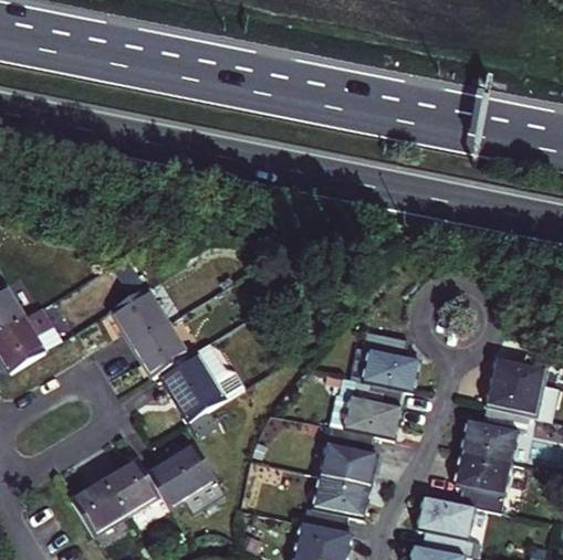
[(0,331),(24,317),(4,284),(0,286),(0,331)]
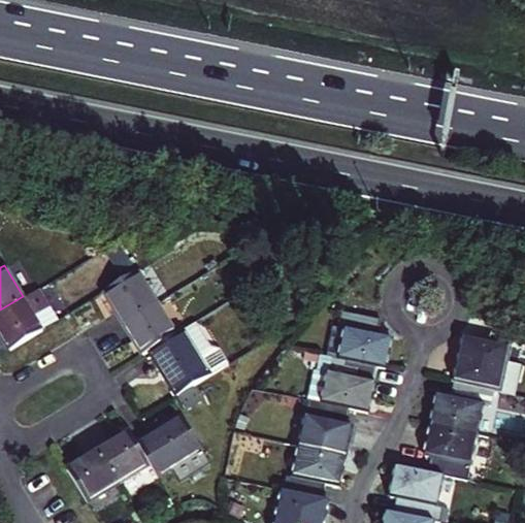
[(136,270),(104,290),(123,321),(156,301),(136,270)]
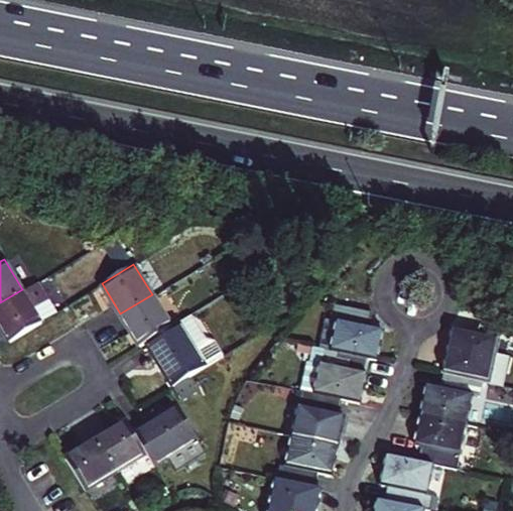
[(36,281),(22,289),(0,302),(0,325),(8,339),(40,320),(32,305),(46,297),(36,281)]
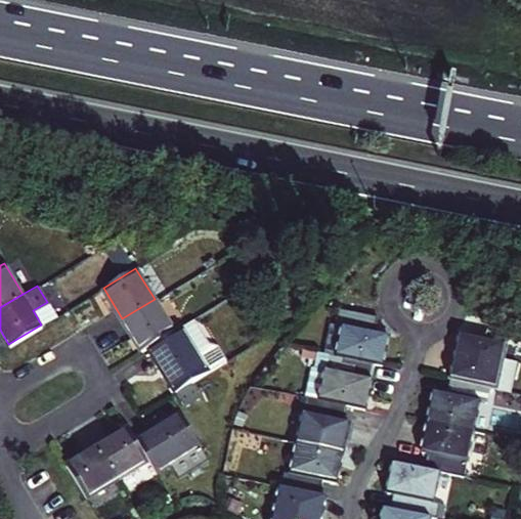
[(155,299),(122,318),(141,349),(147,346),(173,330),(155,299)]
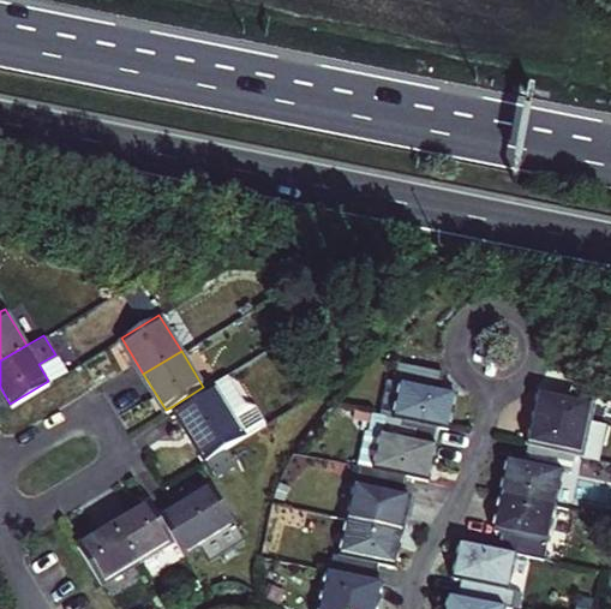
[(394,413),(432,421),(448,424),(455,389),(439,387),(443,368),(397,359),(394,377),(401,380),(394,413)]
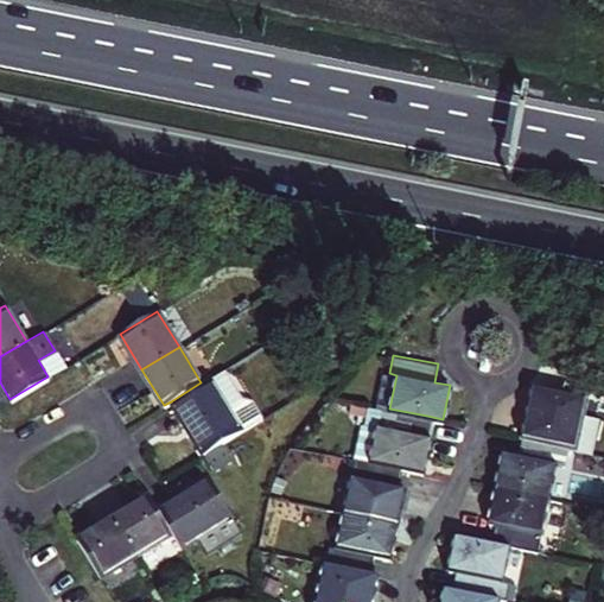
[(201,382),(171,401),(203,451),(260,417),(229,365),(201,382)]
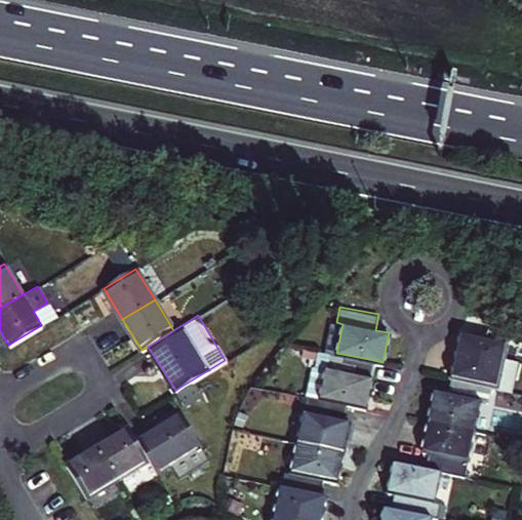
[(489,384),(497,385),(506,341),(460,331),(451,375),(489,384)]
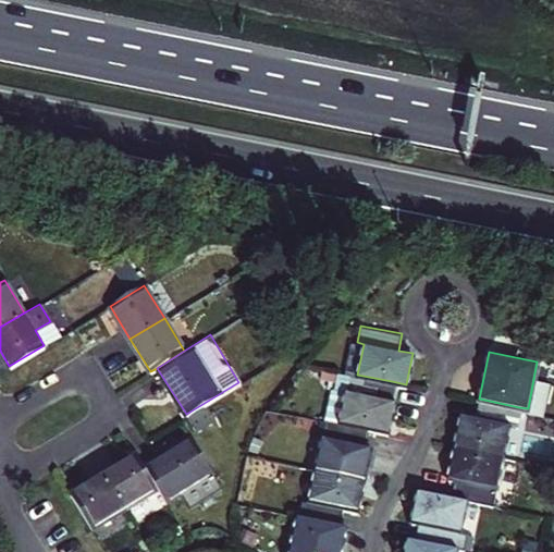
[(349,372),(340,421),(367,427),(389,431),(395,400),(389,399),(392,381),(357,375),(349,372)]
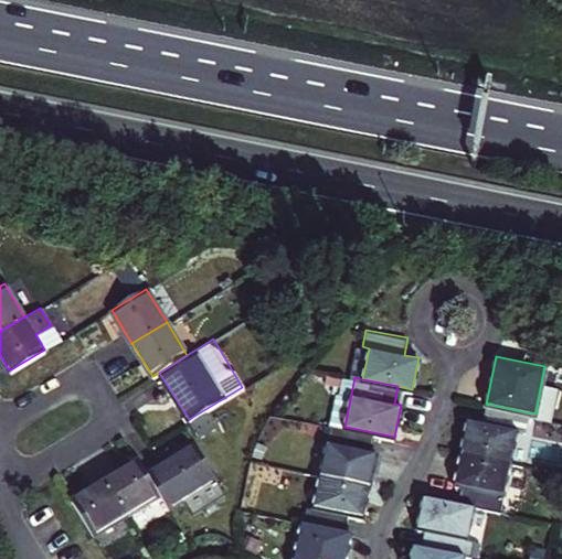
[(460,450),(508,460),(515,428),(525,430),(527,412),(486,404),(483,421),(467,418),(460,450)]
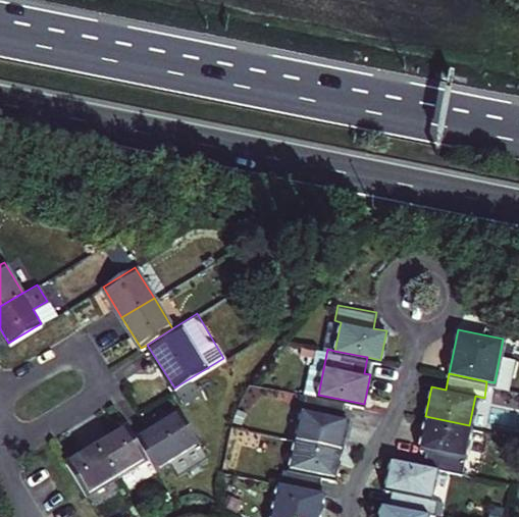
[(297,438),(342,448),(347,418),(342,416),(344,400),(318,395),(306,393),(297,438)]
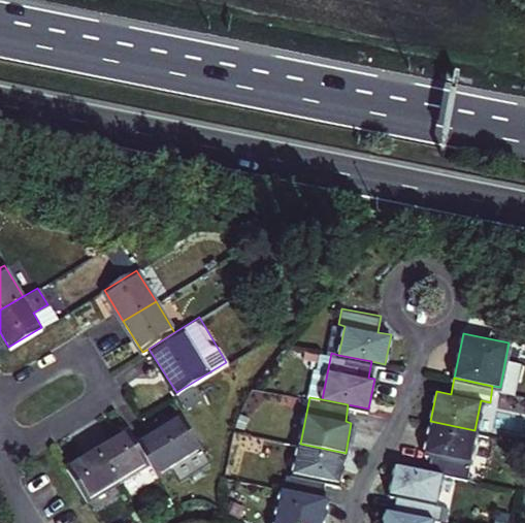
[(182,415),(137,443),(149,461),(157,475),(201,447),(182,415)]
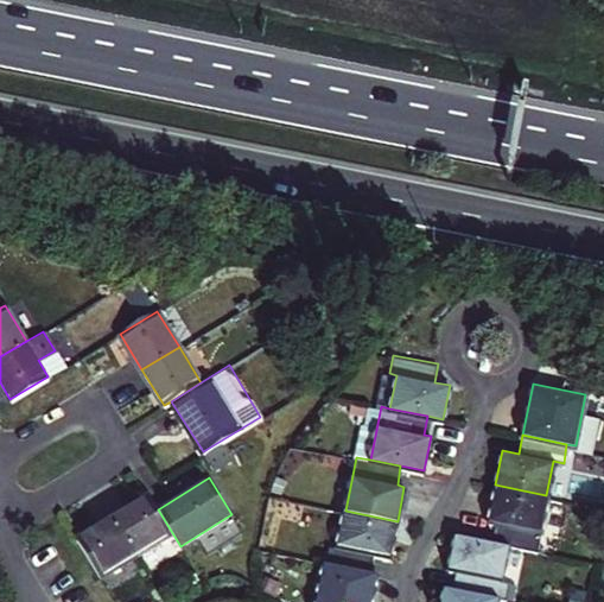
[(535,549),(546,495),(495,485),(488,520),(496,523),(493,540),(509,544),(535,549)]
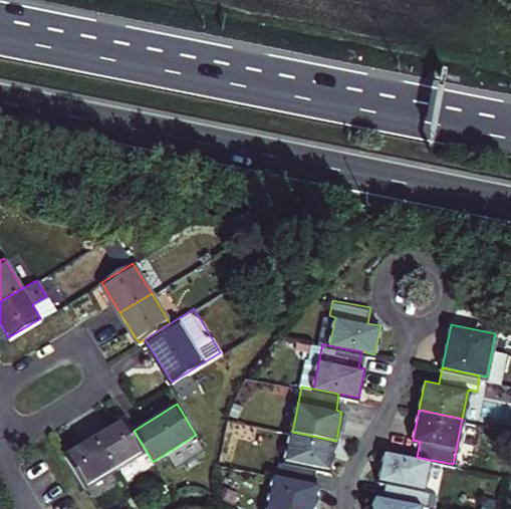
[(114,468),(145,449),(134,431),(125,418),(94,437),(114,468)]
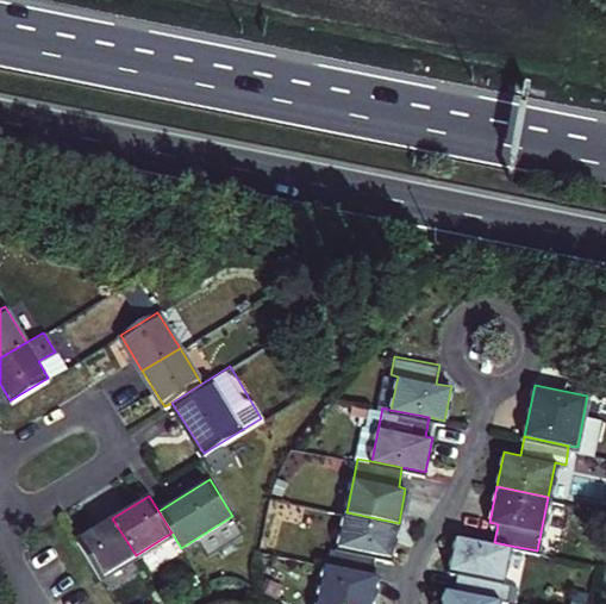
[(370,571),(374,554),(392,558),(399,523),(347,512),(341,547),(329,545),(325,562),(370,571)]
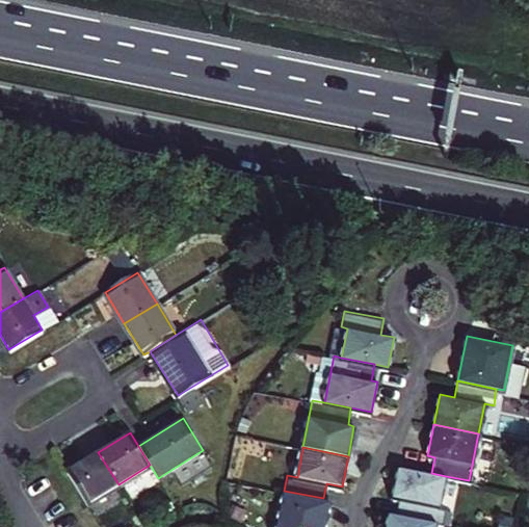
[(67,471),(87,504),(118,484),(98,452),(67,471)]
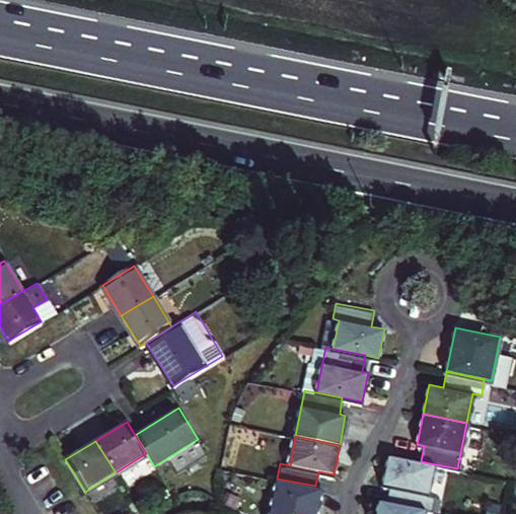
[(421,461),(388,455),(382,485),(390,486),(387,501),(427,509),(432,510),(435,495),(429,494),(435,464),(421,461)]
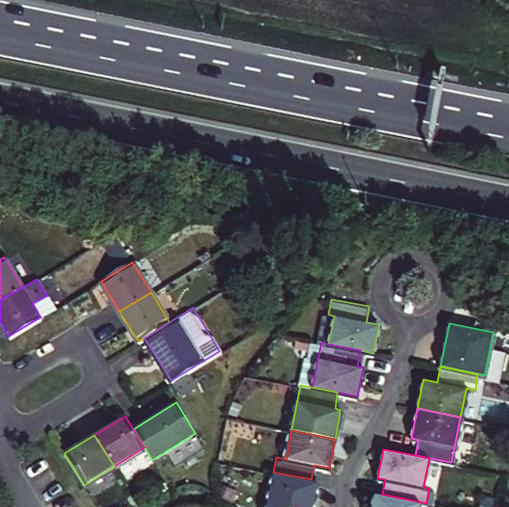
[(273,472),(266,506),(313,506),(318,481),(311,479),(273,472)]
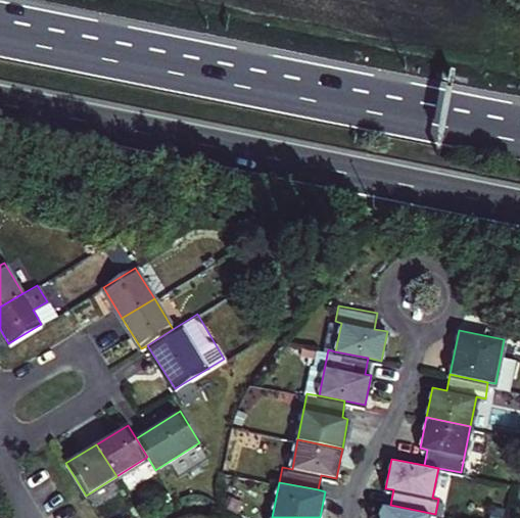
[(390,505),(382,504),(379,517),(428,517),(430,513),(390,505)]
